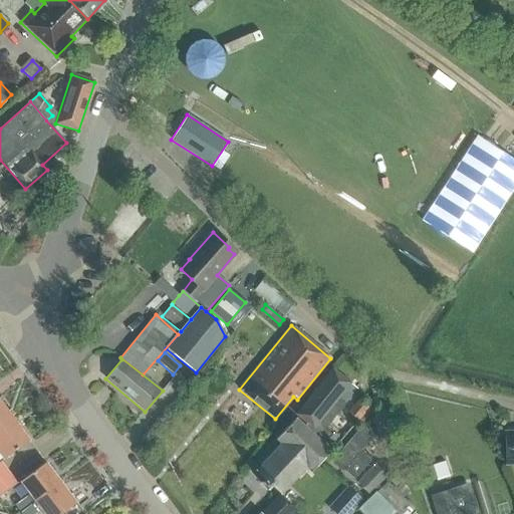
[(254,471),(254,472),(256,472),(264,480),(262,483),(260,483),(260,484),(262,484),(267,488),(267,490),(268,490),(268,489),(271,486),(279,494),(279,496),(281,496),(280,494),(305,468),(310,473),(322,459),(329,452),(334,446),(326,439),(329,435),(323,430),(356,389),(332,369),(295,415),(310,427),(307,431),(294,419),(275,440),(280,445),(256,471),(254,471)]
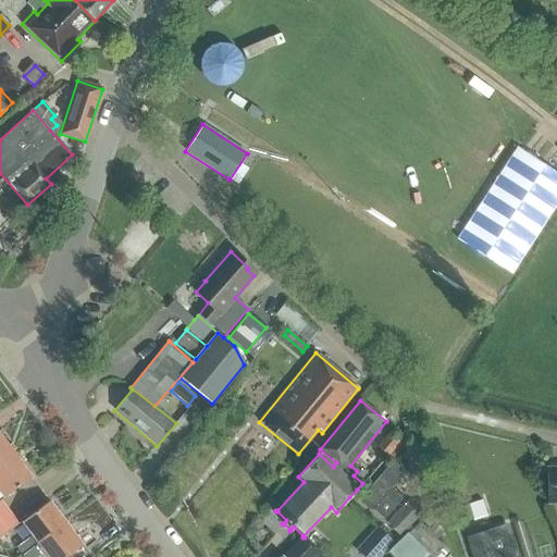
[(390,432),(376,447),(387,456),(399,442),(390,432)]
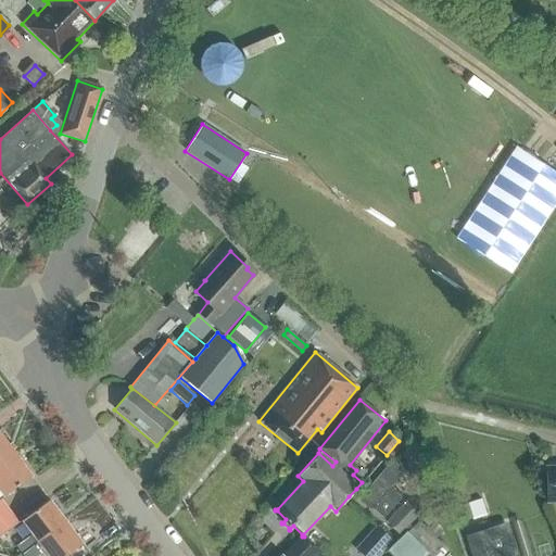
[(0,464),(14,454),(0,436),(0,464)]
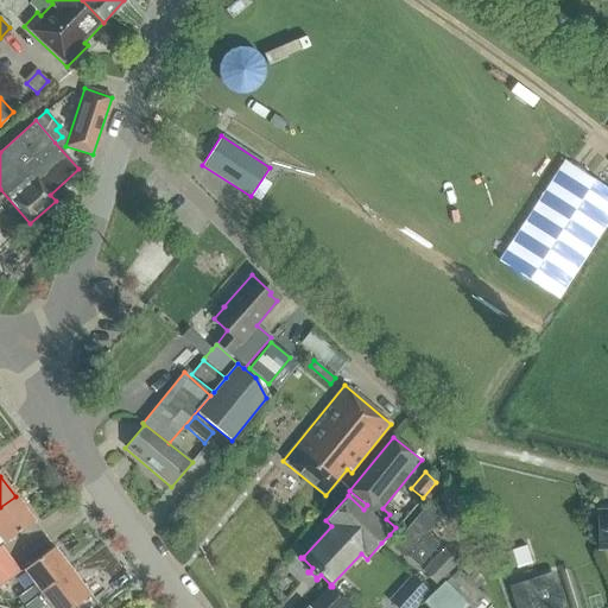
[(16,496),(0,507),(0,538),(4,543),(33,521),(16,496)]
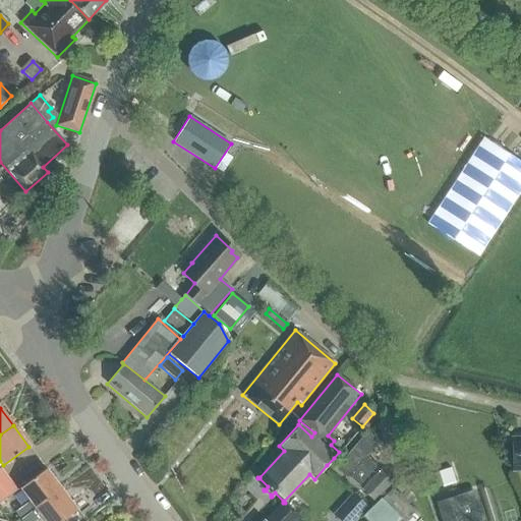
[(379,441),(367,430),(335,469),(347,478),(348,476),(359,485),(375,466),(364,457),(379,441)]
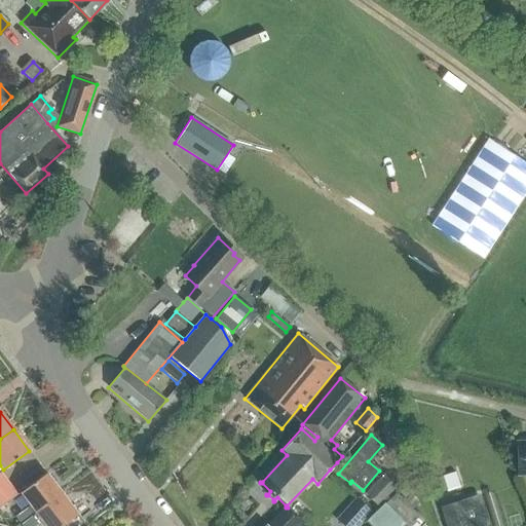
[(525,442),(516,442),(518,476),(525,475),(525,442)]
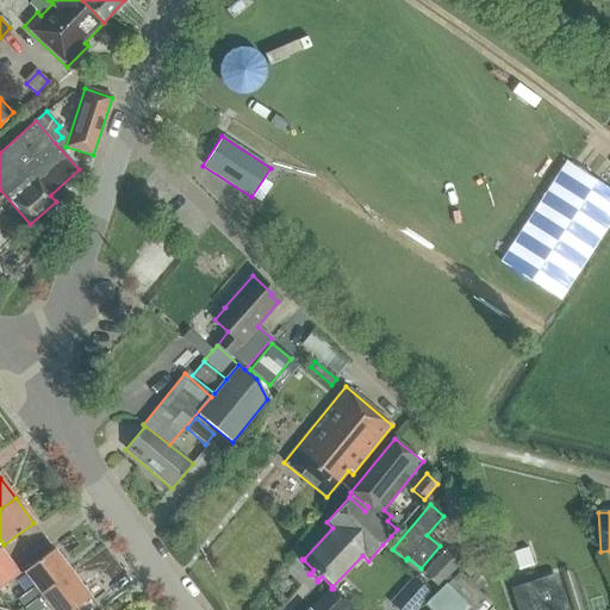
[(506,541),(510,551),(526,545),(523,535),(506,541)]
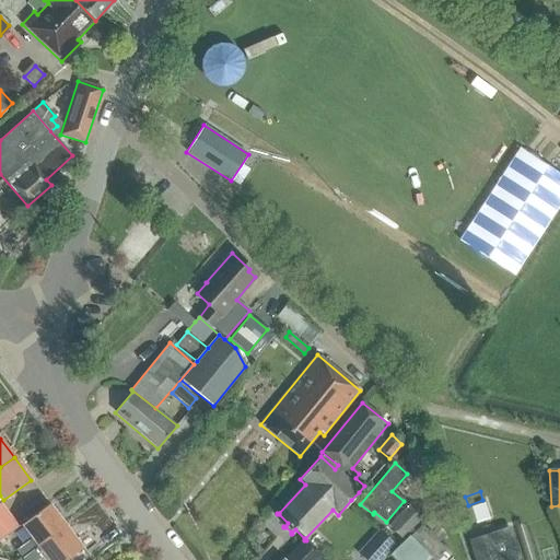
[(423,516),(409,503),(387,526),(401,539),(423,516)]
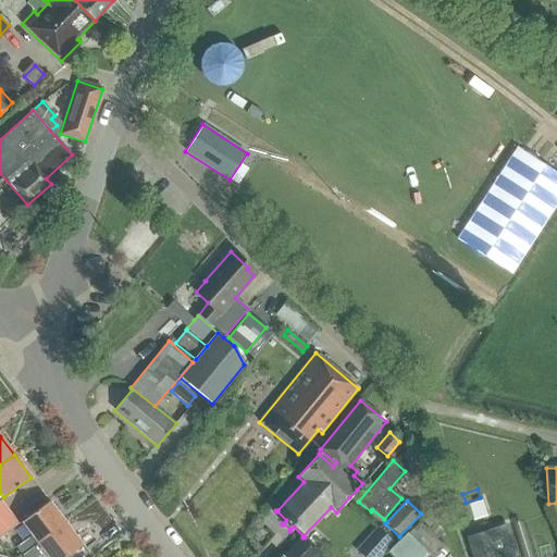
[(486,516),(482,500),(456,509),(461,524),(486,516)]
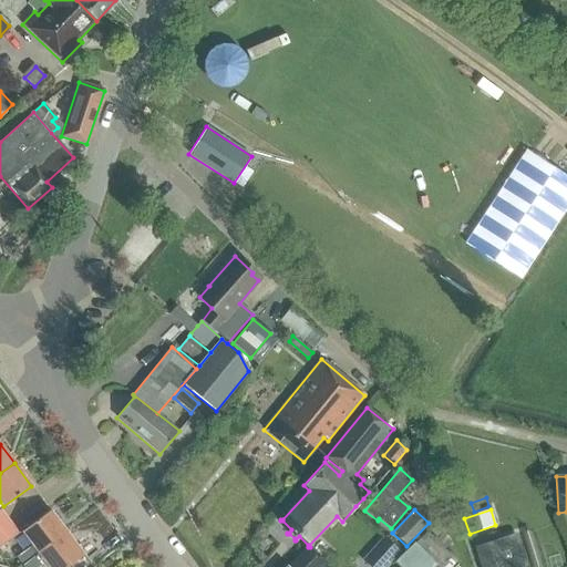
[(32,546),(27,549),(16,558),(22,566),(33,558),(65,533),(50,511),(21,532),(32,546)]
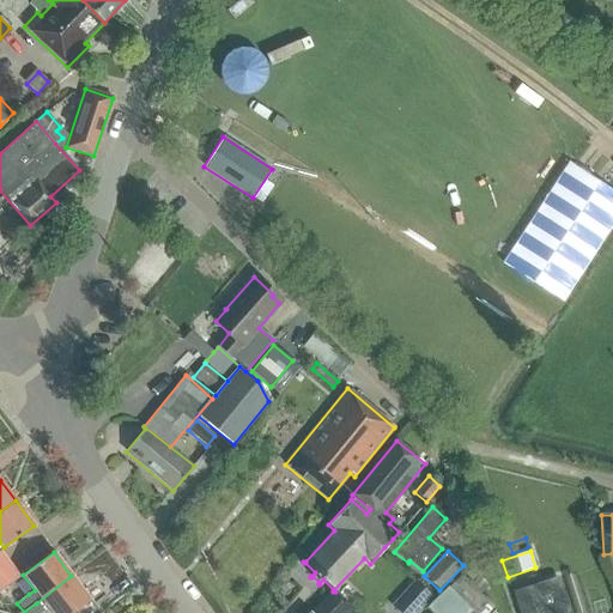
[(10,564),(0,571),(0,588),(18,576),(10,564)]
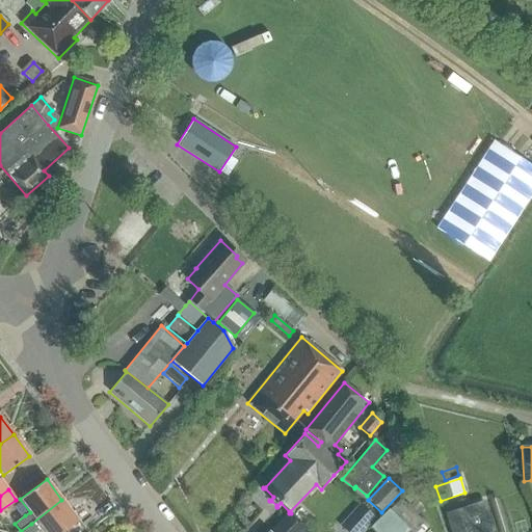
[(401,498),(390,509),(411,531),(414,531),(424,522),(401,498)]
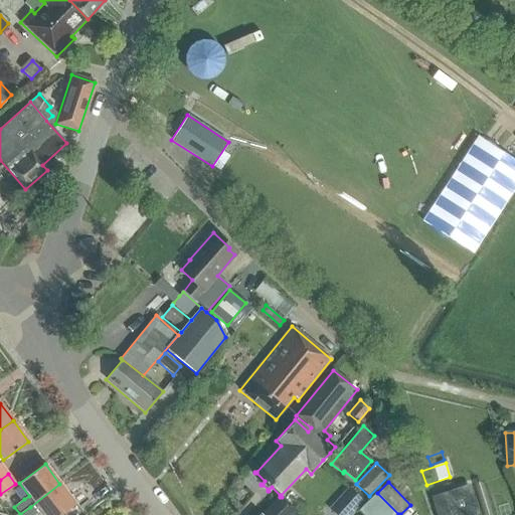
[(59,484),(30,507),(20,514),(33,514),(40,510),(43,514),(60,514),(74,504),(59,484)]
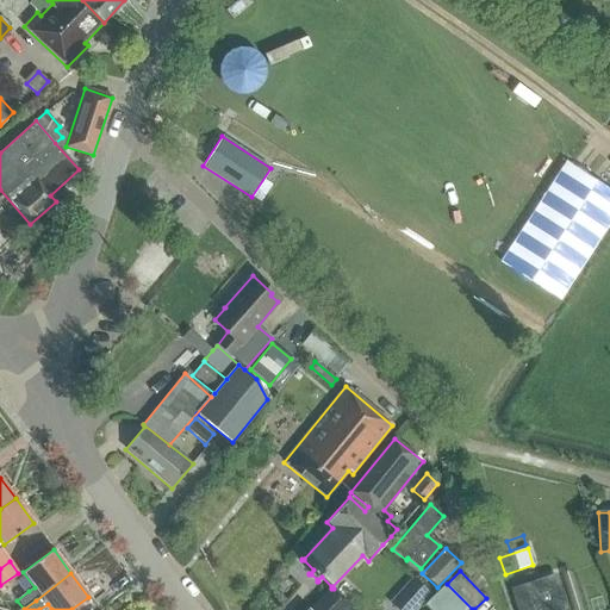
[(517,609),(567,609),(556,574),(511,589),(517,609)]
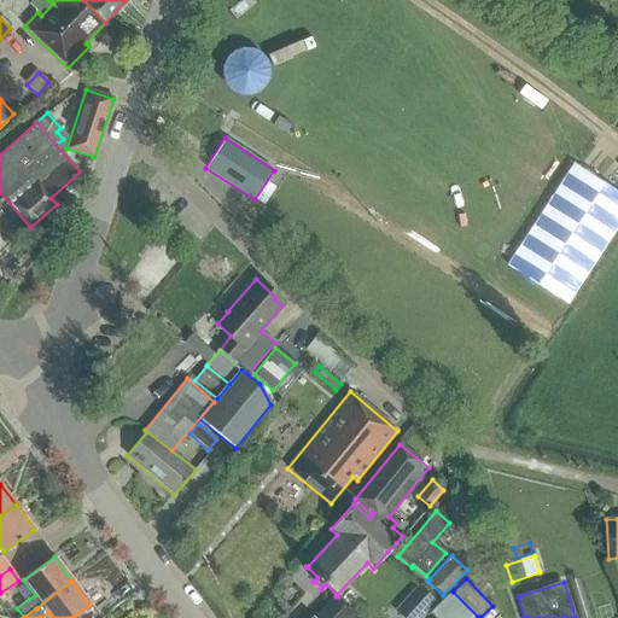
[(482,583),(477,588),(485,596),(490,592),(482,583)]
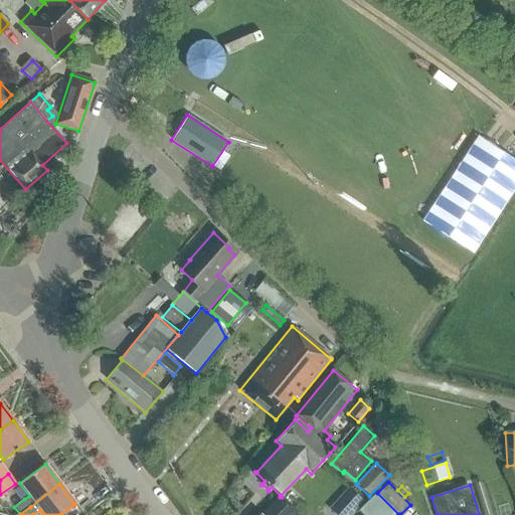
[(350,514),(364,501),(349,487),(329,508),(336,514),(350,514)]
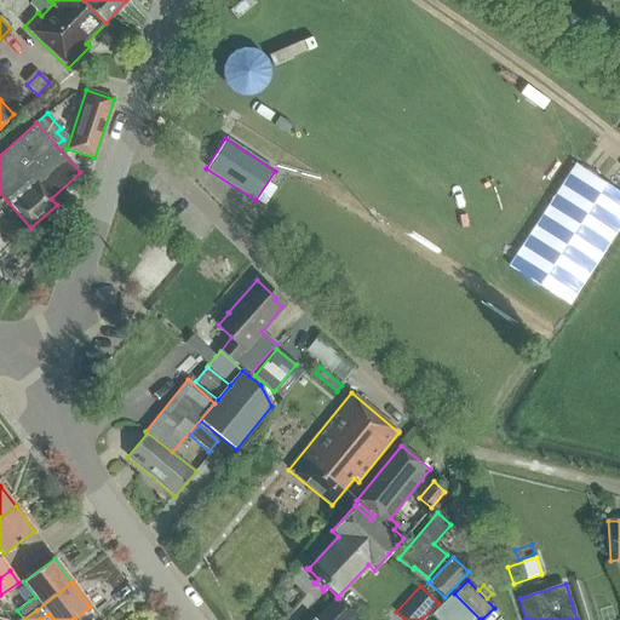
[(472,619),(477,616),(452,592),(431,614),(437,619),(472,619)]
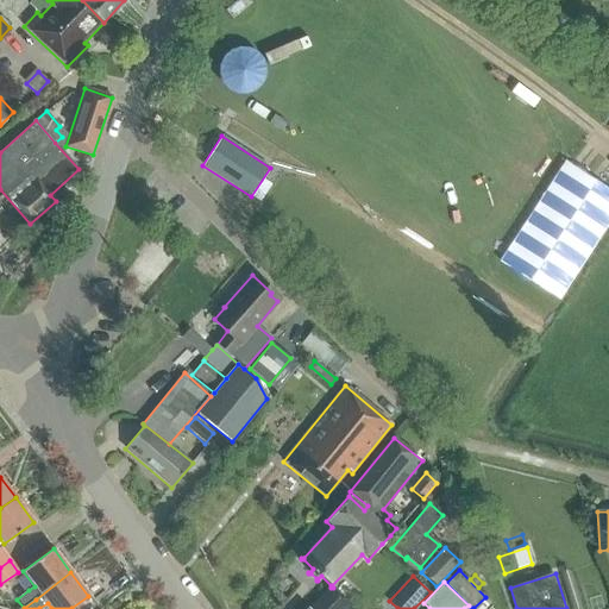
[(347,603),(331,588),(309,608),(350,608),(351,608),(347,604),(347,603)]
